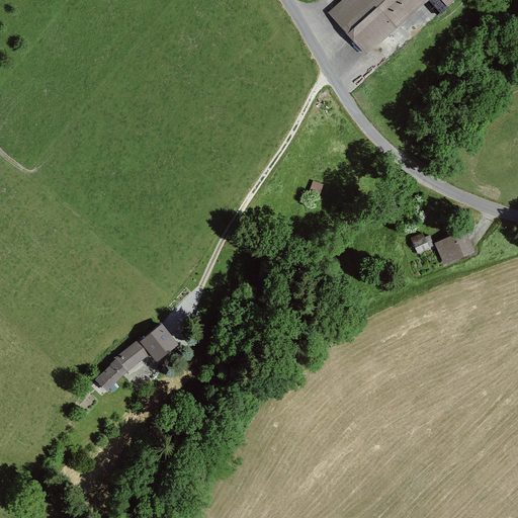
[(341,0),(327,13),(365,57),(430,0),(341,0)]
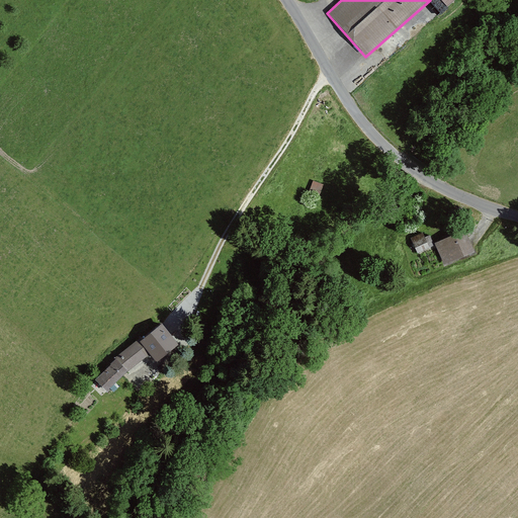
[(323,184),(312,181),(308,197),(320,199),(323,184)]
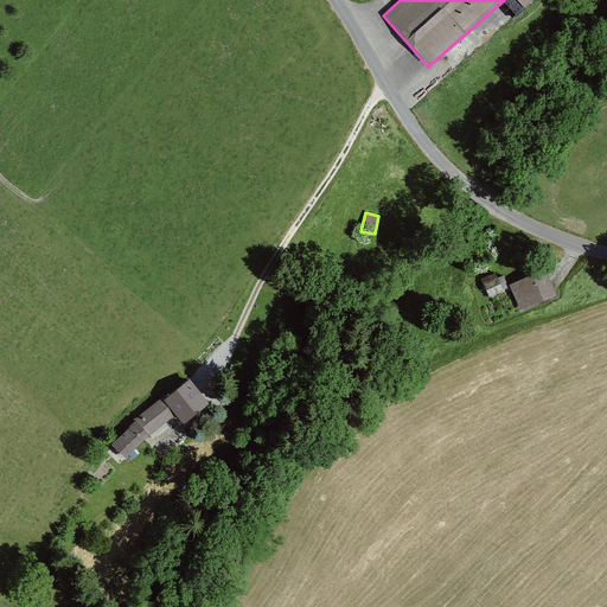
[(496,272),(483,279),(490,295),(510,287),(504,275),(498,278),(496,272)]
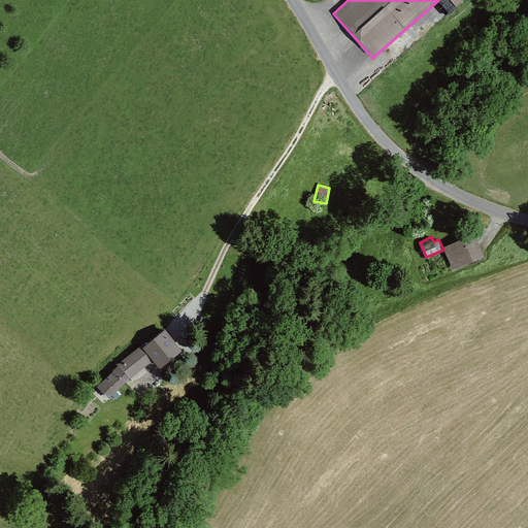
[(476,236),(446,248),(454,270),(485,259),(476,236)]
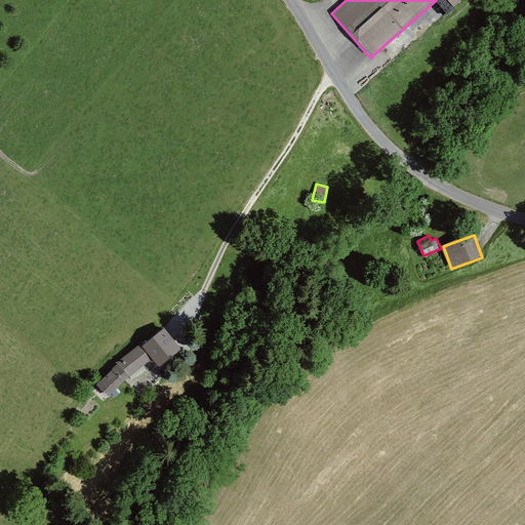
[(166,330),(144,347),(119,365),(130,377),(147,365),(152,371),(180,351),(166,330)]
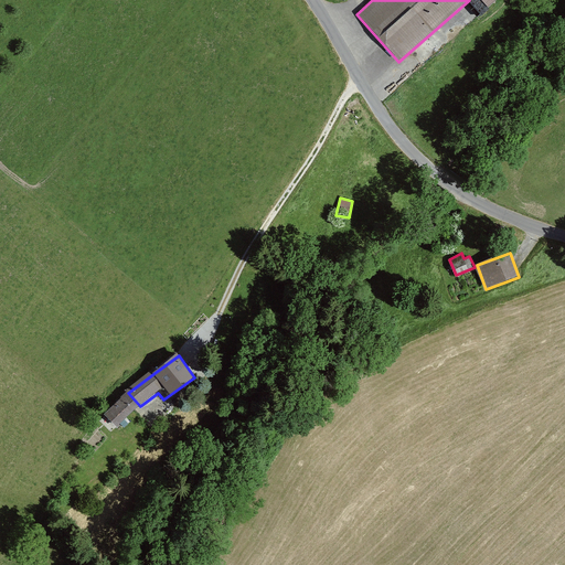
[(140,406),(128,393),(106,412),(119,426),(140,406)]
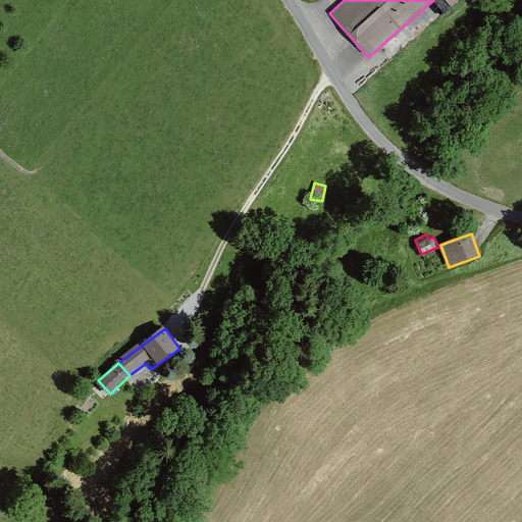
All buildings are outlined.
